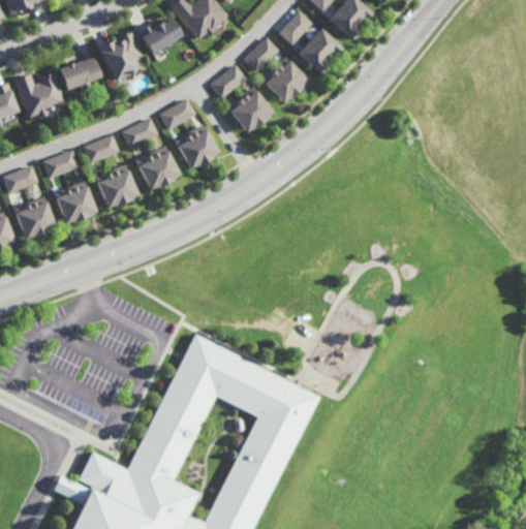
[(48,0),(49,2),(31,8),(23,11),(23,12),(18,14),(16,11),(10,13),(5,0),(48,0)]
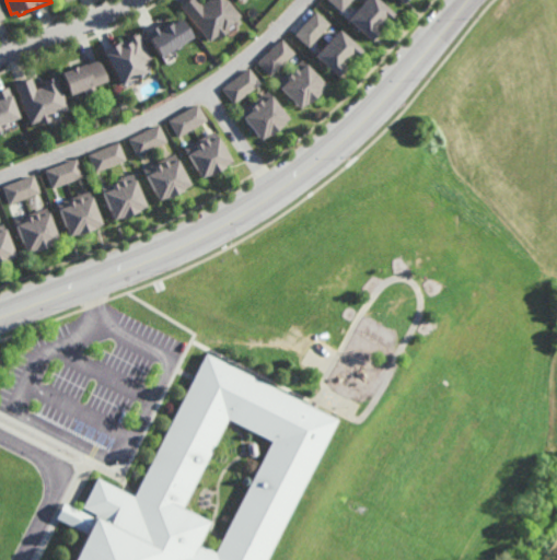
[(224,28),(228,32),(218,39),(216,36),(209,42),(178,7),(186,0),(197,0),(201,6),(207,0),(227,0),(240,15),(224,28)]
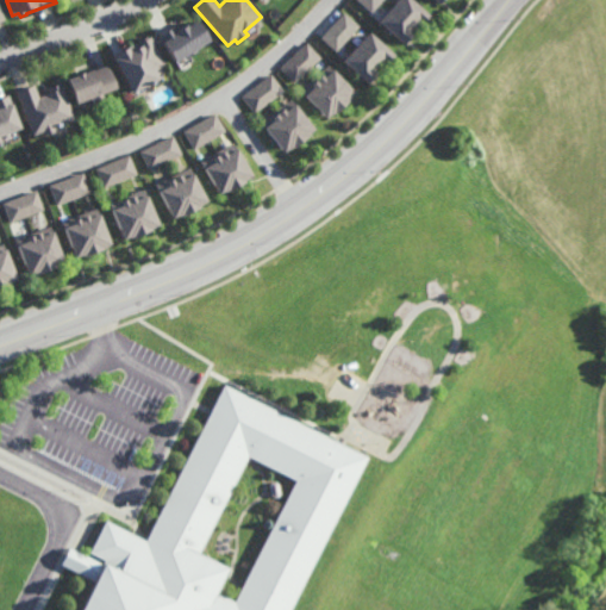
[(383,0),(373,12),(360,0),(383,0)]
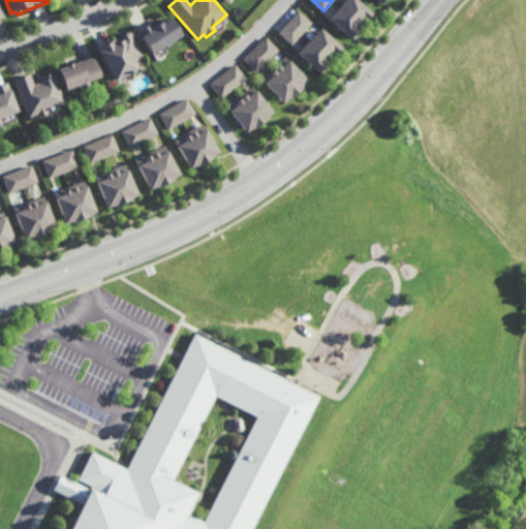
[(365,21),(363,19),(354,28),(357,30),(350,38),(329,19),(345,0),(358,0),(372,12),(365,21)]
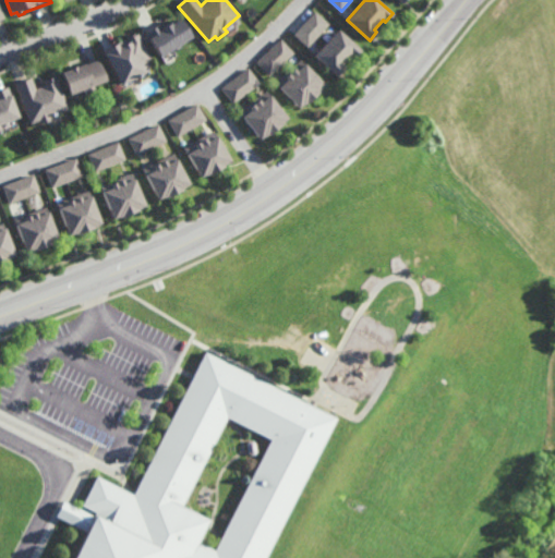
[(309,47),(294,34),(316,11),(330,23),(309,47)]
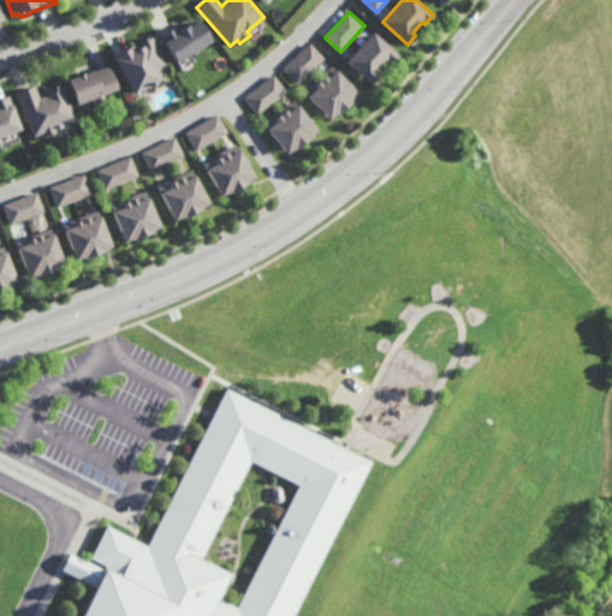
[(209,42),(196,51),(197,53),(189,58),(188,55),(173,64),(161,43),(158,36),(174,27),(177,31),(184,27),(185,28),(197,21),(209,42)]
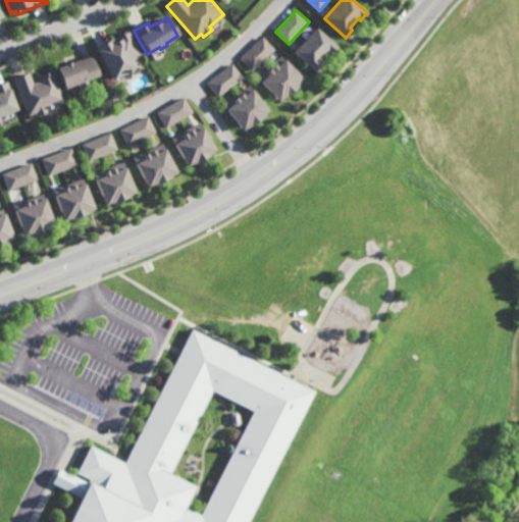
[(329,54),(327,52),(319,61),(321,64),(314,71),(294,52),(316,28),(336,47),(329,54)]
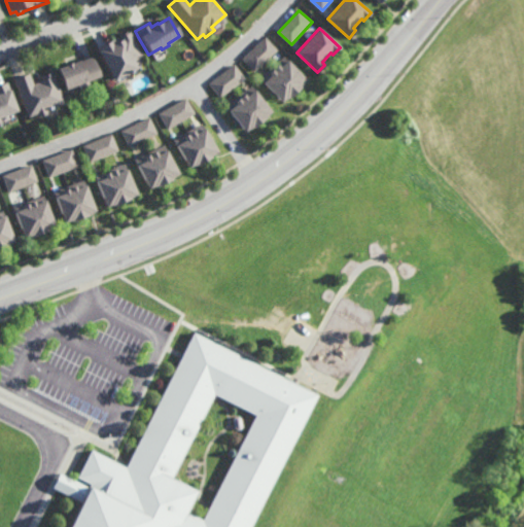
[(132,62),(136,69),(116,79),(99,47),(110,42),(111,43),(118,39),(117,37),(119,37),(118,35),(126,32),(127,33),(129,32),(141,57),(132,62)]
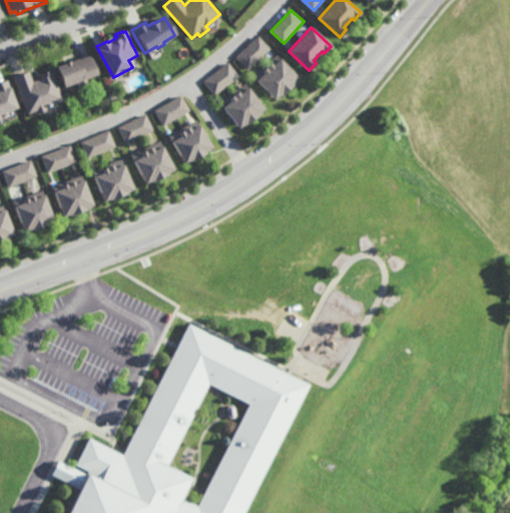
[(249,69),(237,56),(261,35),(272,48),(249,69)]
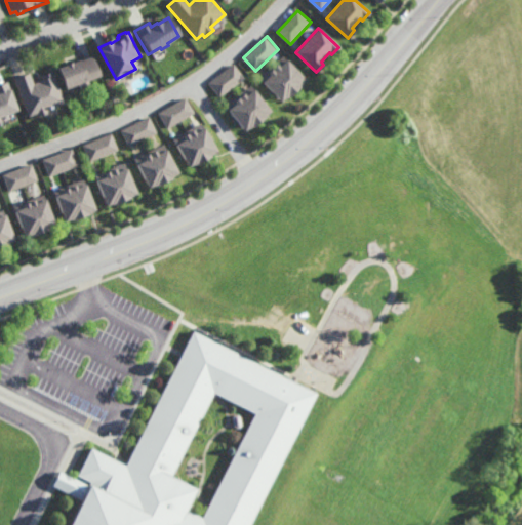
[(288,98),(288,97),(285,99),(285,98),(281,102),(264,82),(264,81),(261,77),(284,55),(306,80),(302,83),(303,84),(300,86),(300,87),(288,98)]
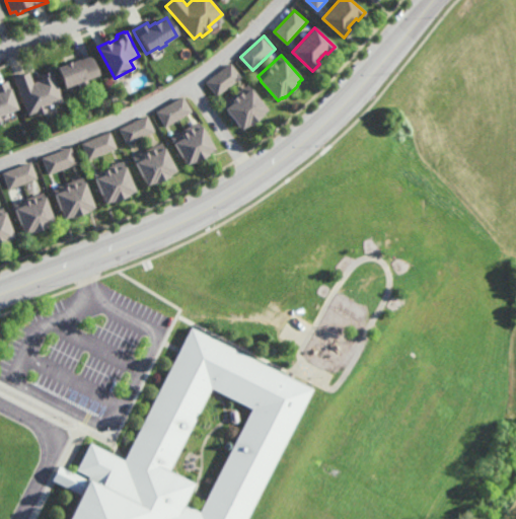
[(101,75),(89,80),(90,84),(82,88),(80,84),(67,89),(59,69),(67,66),(67,65),(73,62),(73,63),(81,60),(82,61),(94,56),(101,75)]
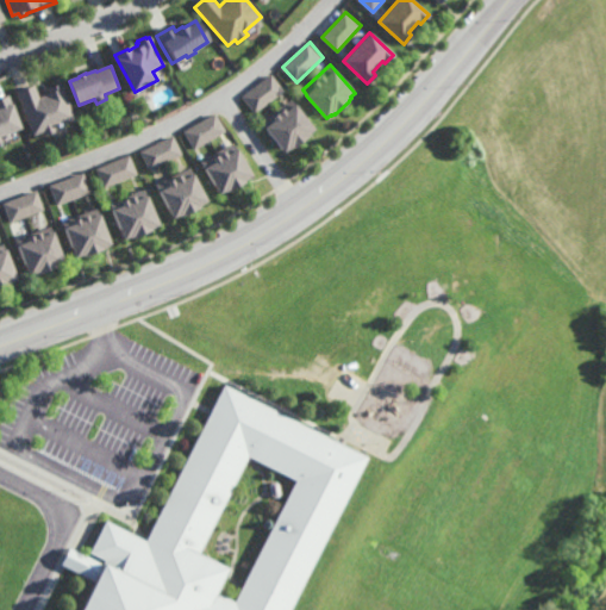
[(274,74),(286,91),(256,113),(244,97),(274,74)]
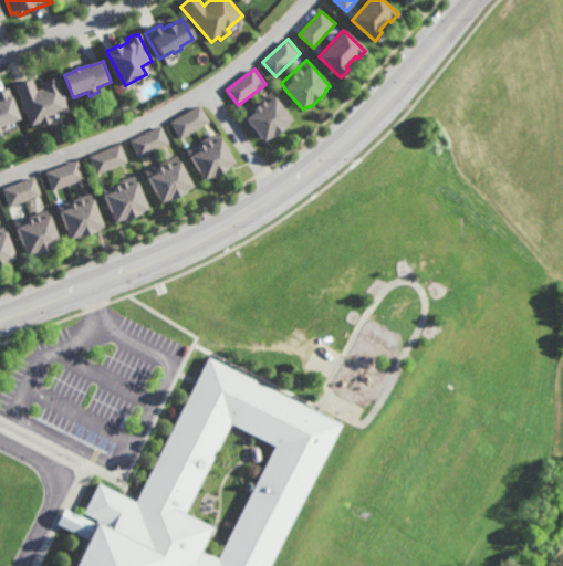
[(72,112),(52,119),(54,123),(44,127),(42,123),(33,126),(18,85),(34,80),(39,91),(44,88),(43,88),(49,86),(47,82),(60,77),(72,112)]
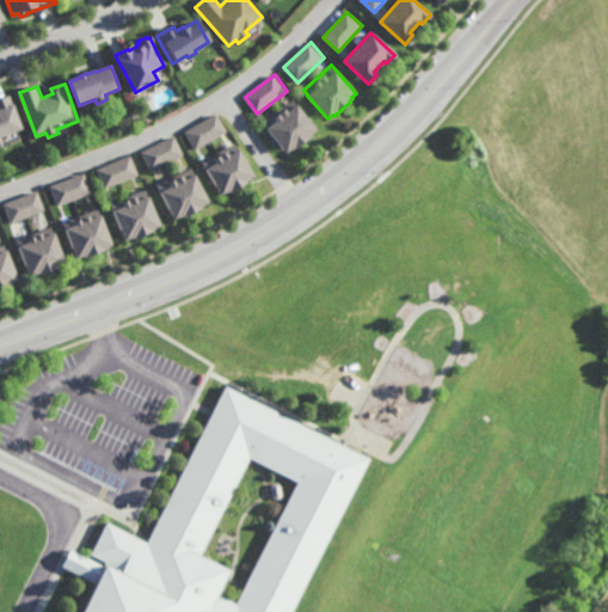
[(0,146),(0,99),(10,96),(23,130),(0,140),(2,146),(0,146)]
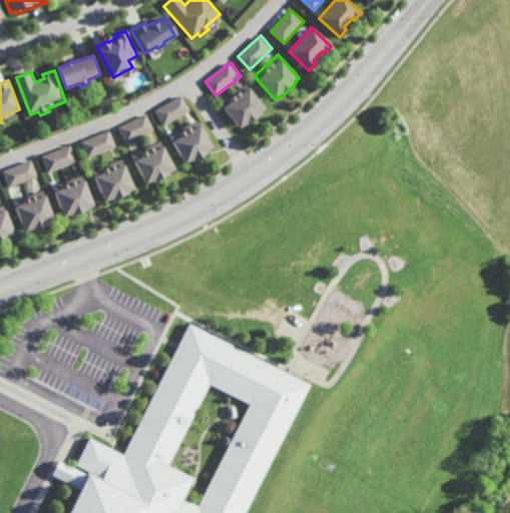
[(247,125),(246,124),(244,126),(243,125),(239,128),(223,107),(224,106),(220,102),(246,83),(266,108),(262,111),(262,112),(260,114),(261,115),(247,125)]
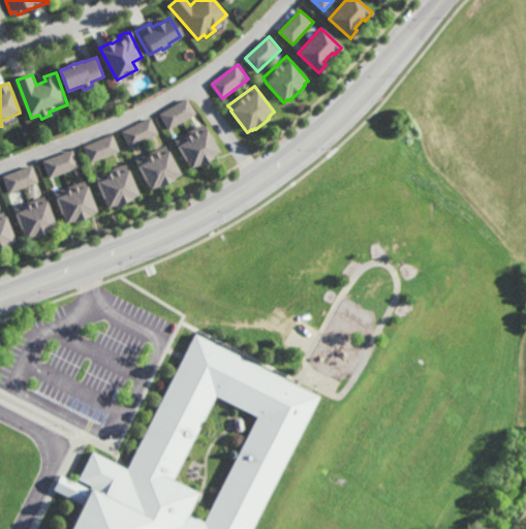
[(168,130),(160,115),(187,98),(196,114),(168,130)]
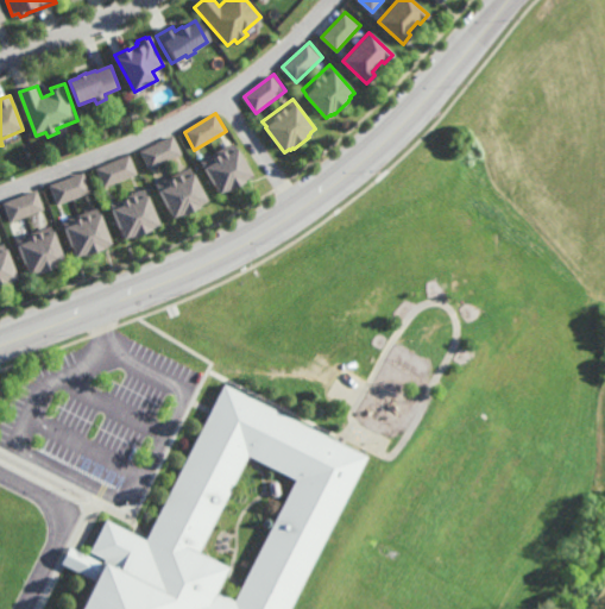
[(150,171),(140,152),(174,136),(183,155),(150,171)]
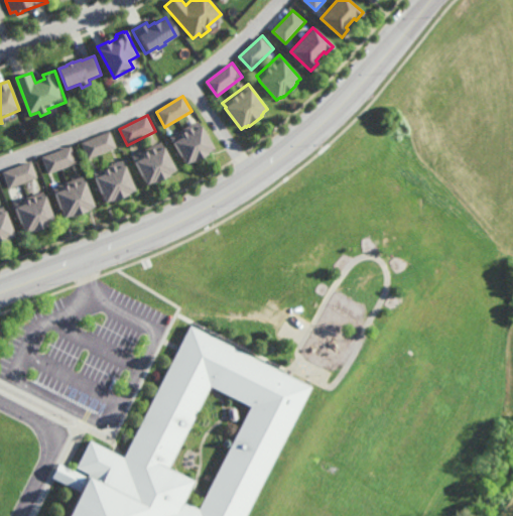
[(194,162),(193,161),(190,163),(189,162),(185,165),(172,143),(173,142),(170,137),(199,121),(214,148),(208,151),(209,153),(207,154),(208,154),(194,162)]
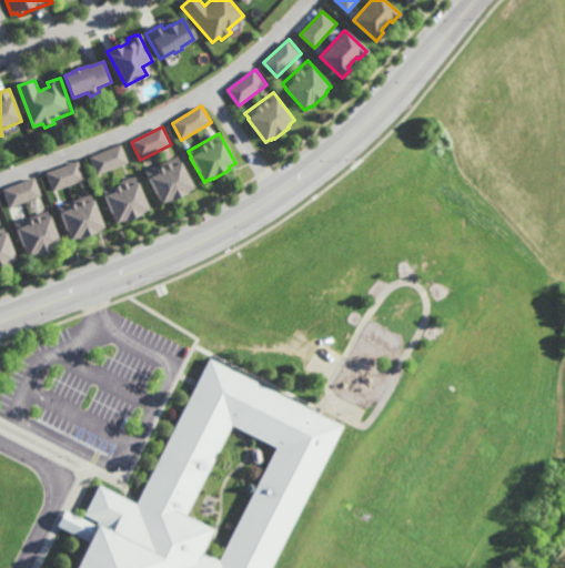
[(99,175),(91,158),(121,145),(129,163),(99,175)]
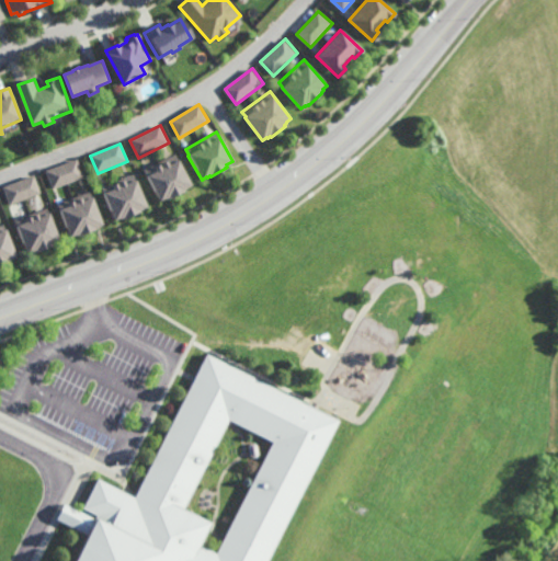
[(168,201),(166,198),(158,202),(145,176),(146,175),(144,171),(175,153),(192,185),(183,190),(184,192),(168,201)]
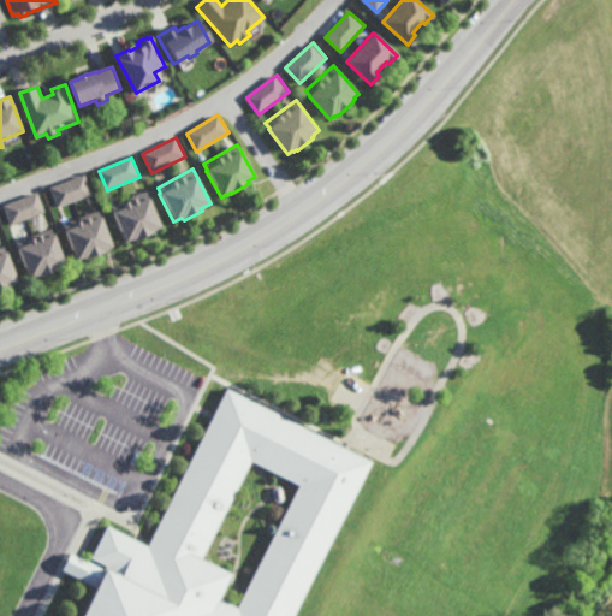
[(59,208),(52,188),(87,175),(94,195),(59,208)]
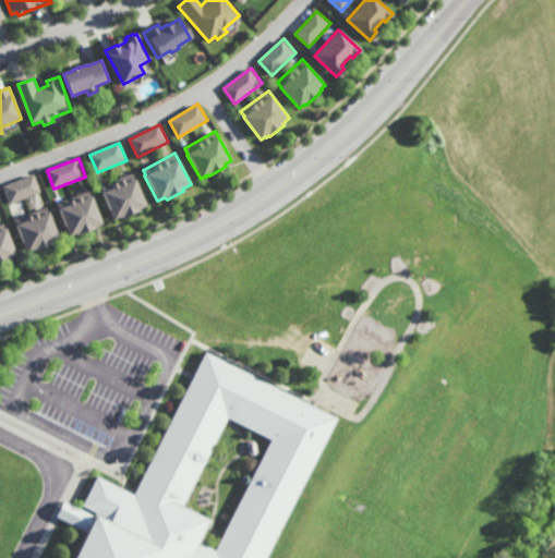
[(124,218),(123,216),(116,220),(101,187),(133,174),(147,206),(139,209),(140,211),(124,218)]
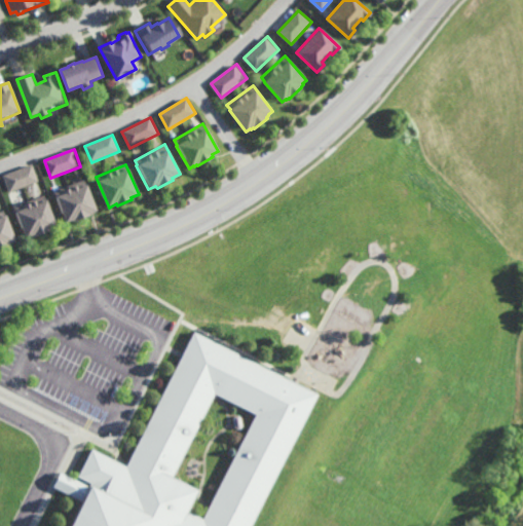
[(10,193),(4,176),(34,165),(40,182),(10,193)]
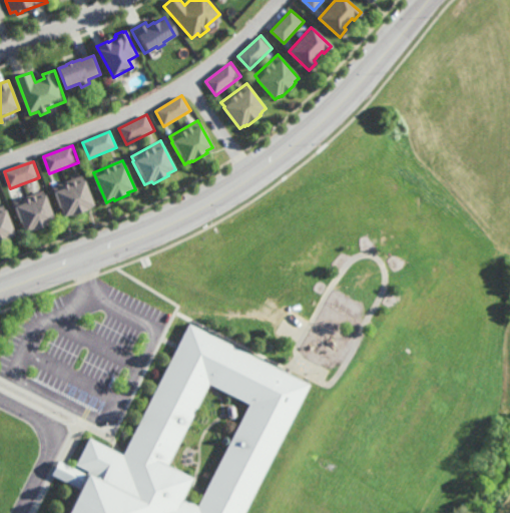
[(73,217),(73,215),(66,218),(54,187),(84,175),(96,206),(88,209),(89,211),(73,217)]
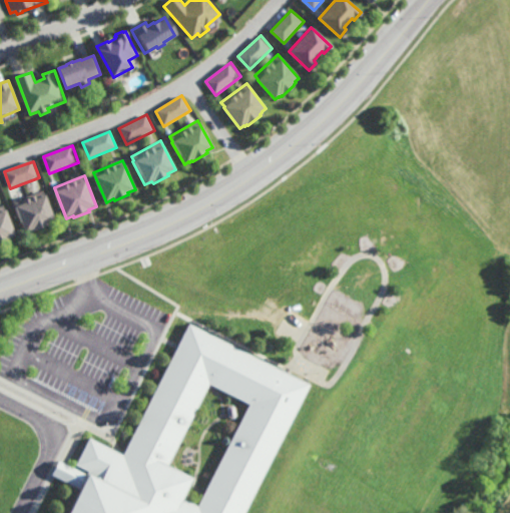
[(50,223),(49,221),(35,227),(34,224),(24,228),(14,202),(45,190),(57,221),(50,223)]
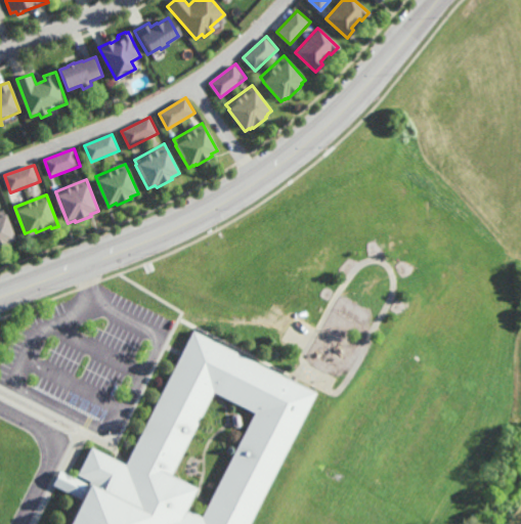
[(0,245),(0,212),(5,210),(16,237),(10,239),(10,241),(0,245)]
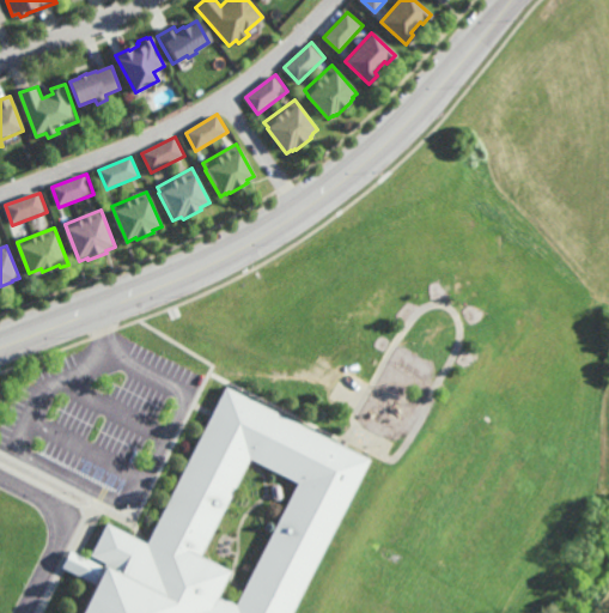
[(373,460),(296,612),(86,612),(101,586),(67,568),(75,551),(110,569),(113,564),(97,557),(113,526),(151,546),(231,388),(373,460)]
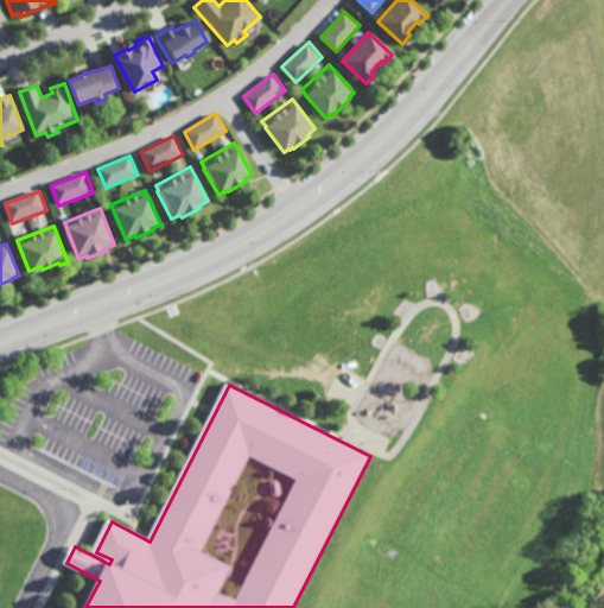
All buildings are outlined.
